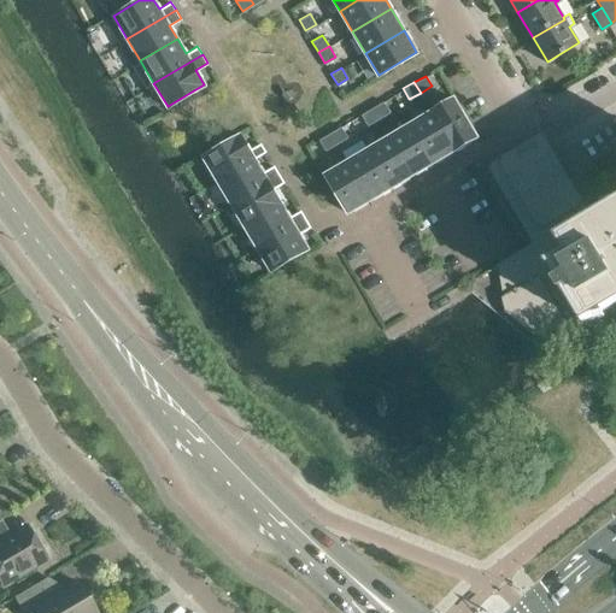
[(453,98),(430,110),(453,148),(476,135),(453,98)]
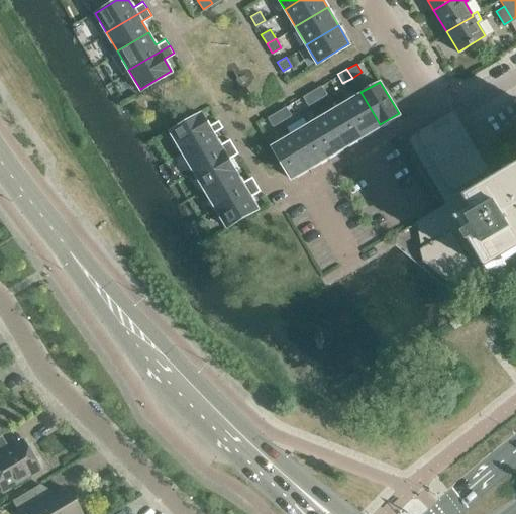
[(320,84),(311,90),(317,99),(326,93),(320,84)]
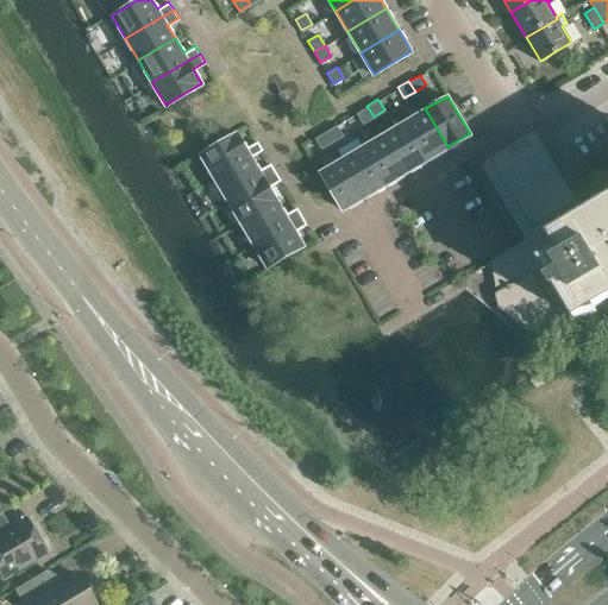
[(362,123),(374,117),(367,106),(356,112),(362,123)]
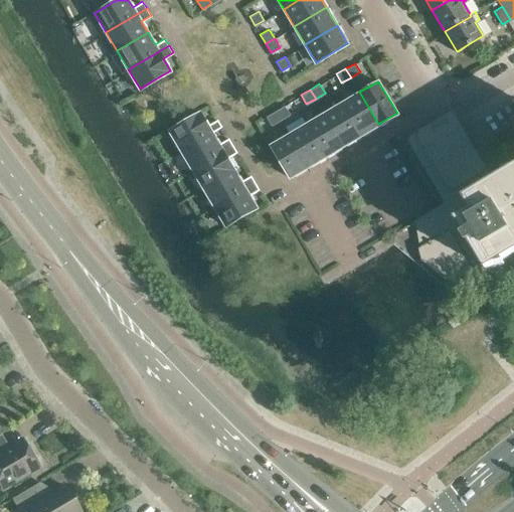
[(361,135),(378,124),(359,92),(342,103),(361,135)]
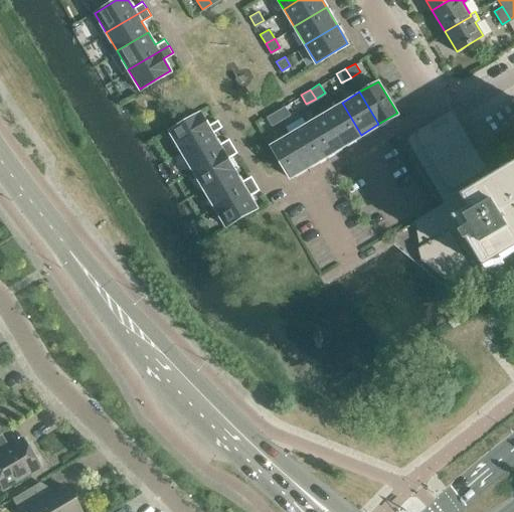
[(324,113),(343,145),(361,135),(342,103),(324,113)]
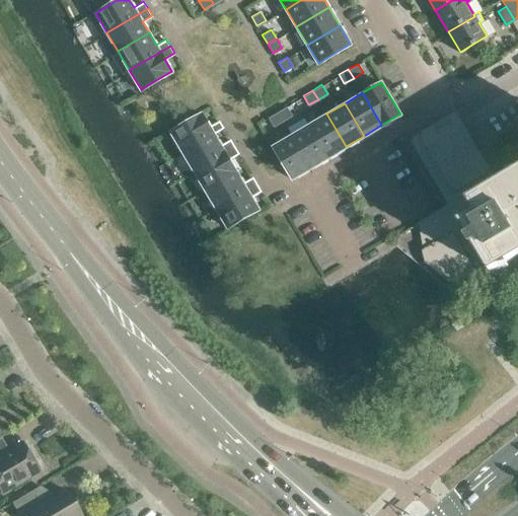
[(286,105),(277,112),(282,121),(292,115),(286,105)]
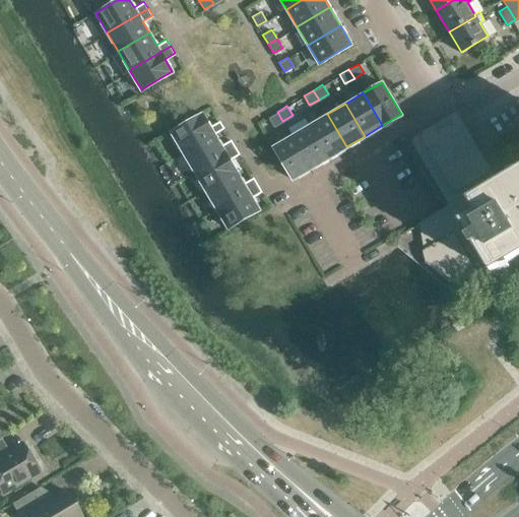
[(277,112),(268,117),(273,126),(282,121),(277,112)]
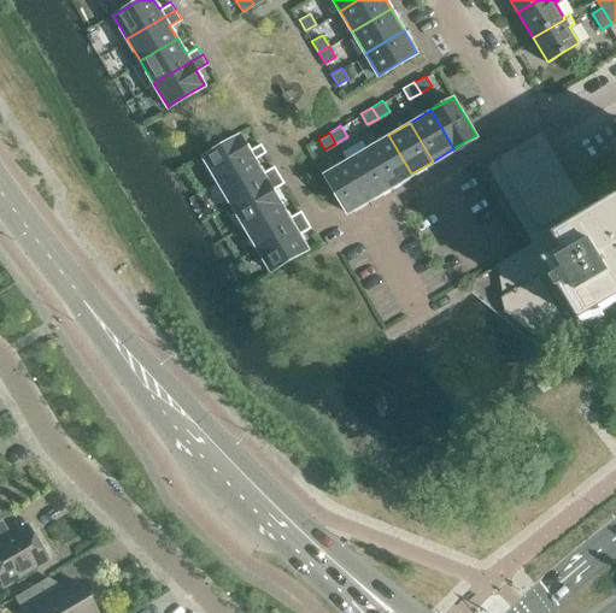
[(248,149),(240,134),(203,157),(217,180),(253,158),(265,151),(260,142),(248,149)]
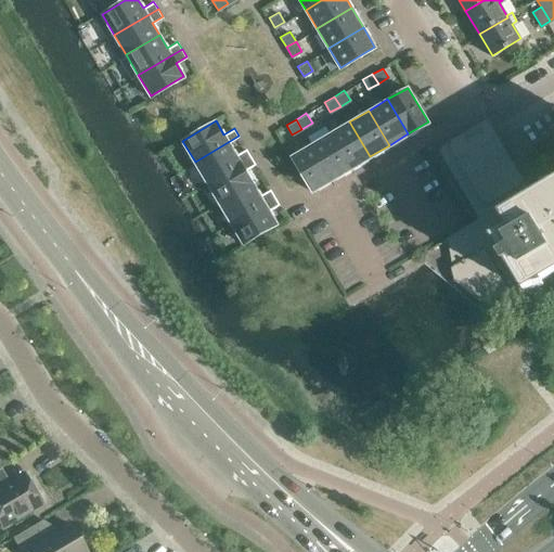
[(351,168),(370,156),(349,122),(331,133),(351,168)]
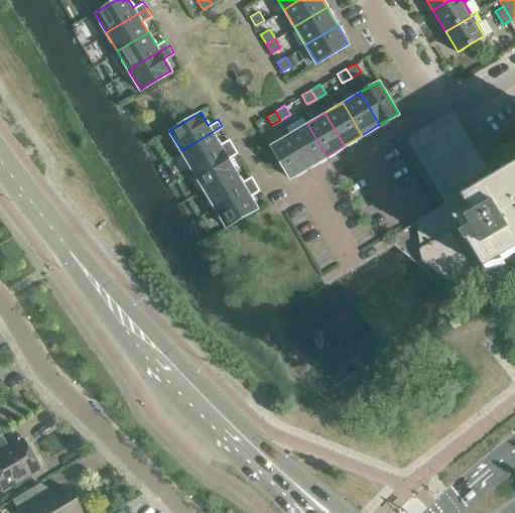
[(423,129),(422,127),(415,131),(406,137),(411,145),(440,194),(476,172),(446,124),(445,123),(423,129)]
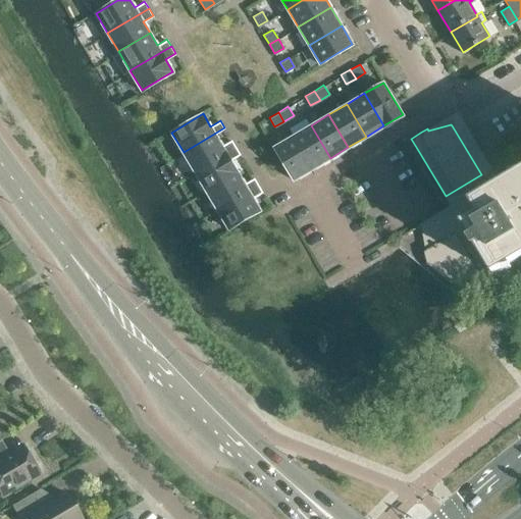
[(293,136),(312,168),(330,158),(311,125),(293,136)]
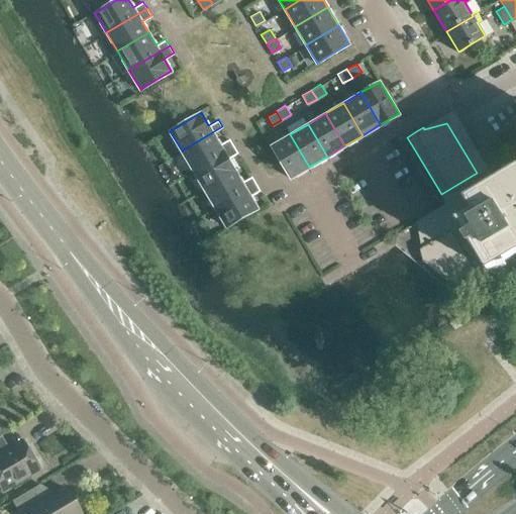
[(219,143),(212,132),(182,150),(193,169),(233,145),(229,138),(219,143)]
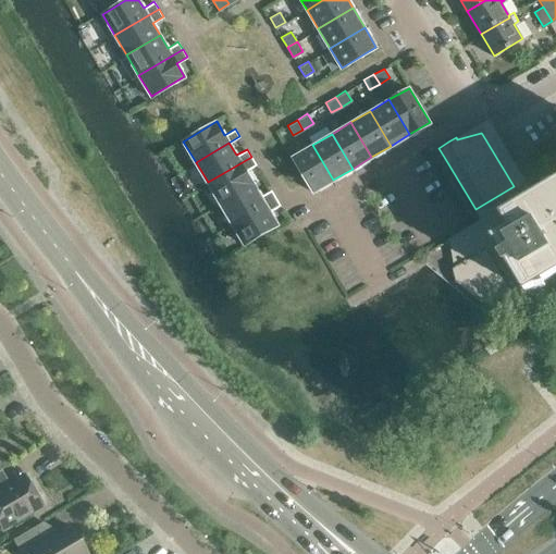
[(312,145),(293,157),(313,192),(333,180),(312,145)]
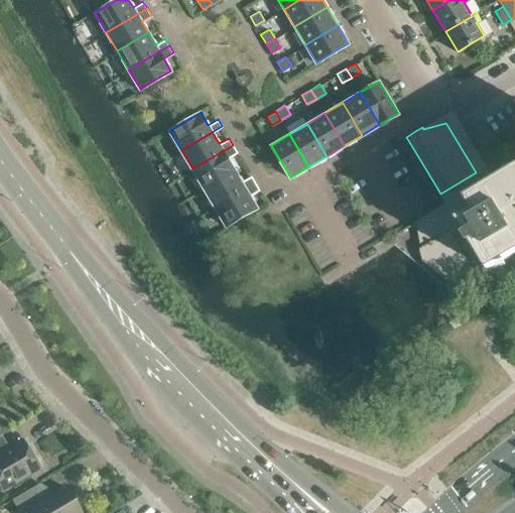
[(237,152),(233,145),(192,168),(204,187),(234,169),(227,157),(237,152)]
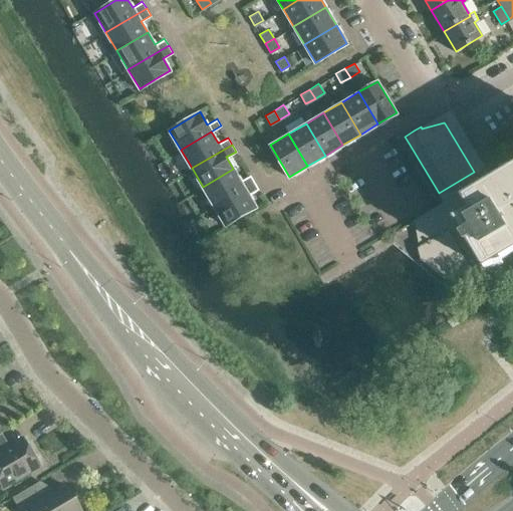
[(474,172),(439,193),(443,201),(416,218),(428,238),(427,239),(427,241),(418,247),(418,248),(421,258),(452,283),(471,272),(472,271),(469,265),(478,260),(482,266),(512,247),(512,171),(493,183),(483,167),(474,172)]
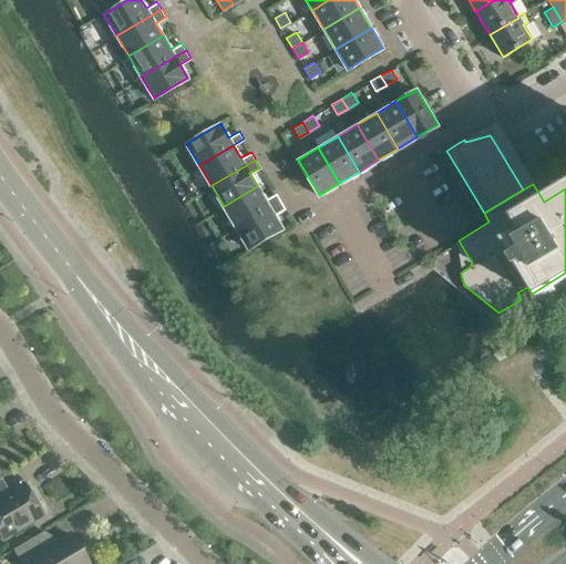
[(265,200),(257,186),(224,206),(236,227),(280,201),(276,193),(265,200)]
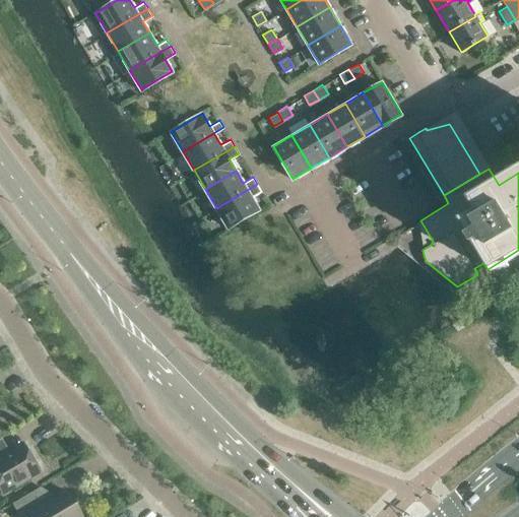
[(261,191),(257,184),(216,208),(228,228),(259,209),(251,196),(261,191)]
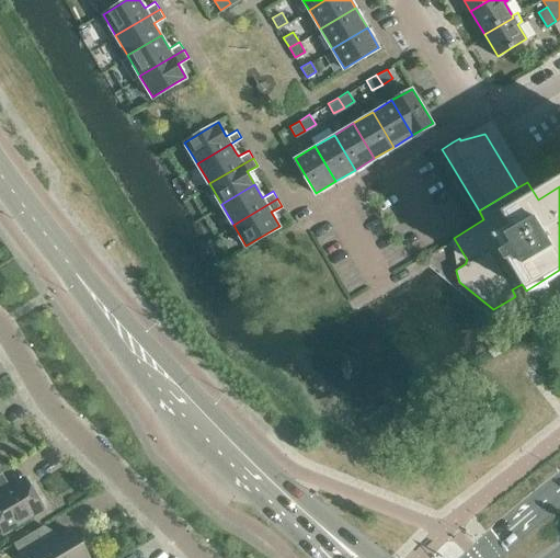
[(0,531),(38,508),(20,477),(0,488),(0,531)]
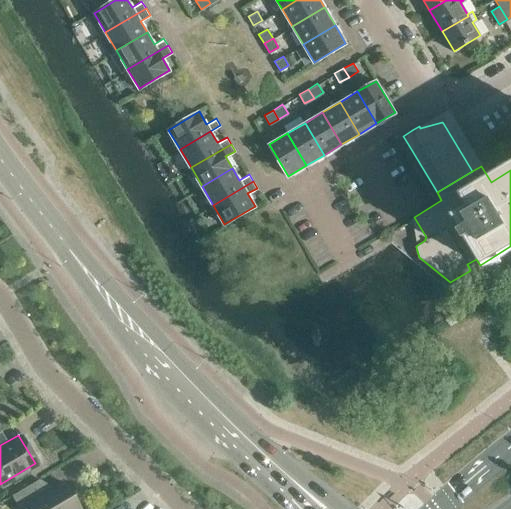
[(61,481),(45,490),(37,478),(10,494),(18,508),(26,503),(28,508),(77,508),(78,508),(61,481)]
